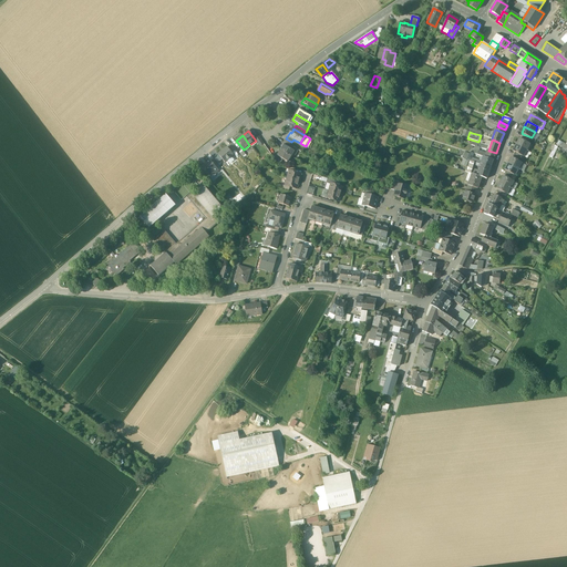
[(521,140),(519,140),(516,145),(527,151),(529,144),(526,142),(521,140)]
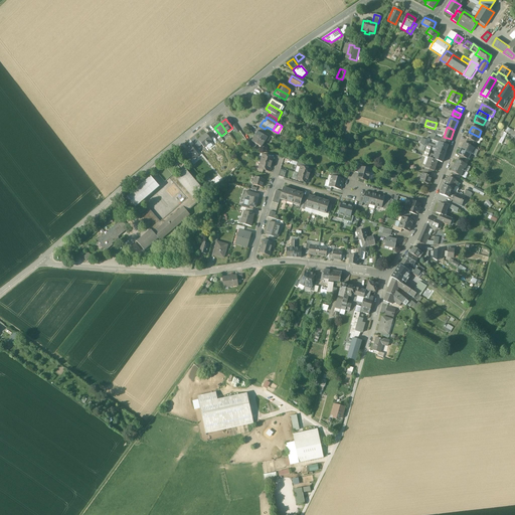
[(262,134),(258,132),(255,134),(256,135),(255,137),(265,143),(266,143),(269,138),(262,134)]
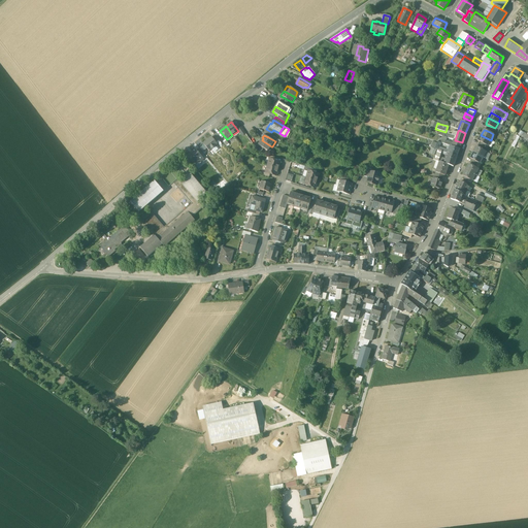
[(491,140),(481,135),(477,141),(480,141),(485,144),(488,145),(491,140)]
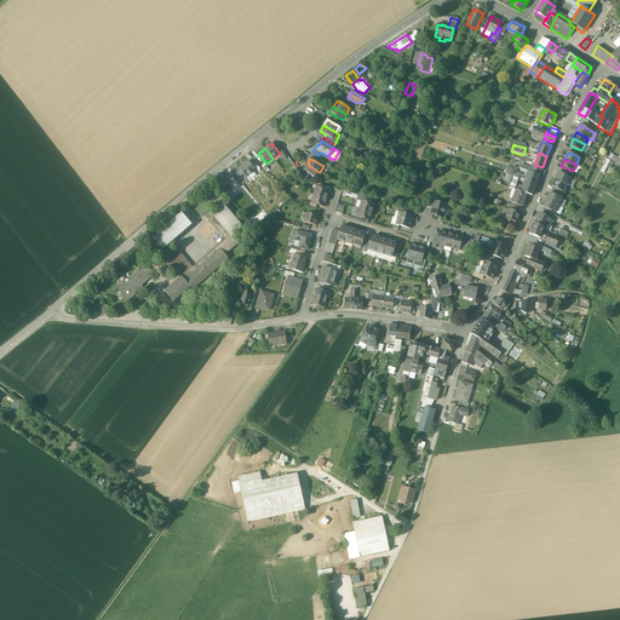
[(246,178),(256,170),(248,161),(239,170),(244,174),(246,178)]
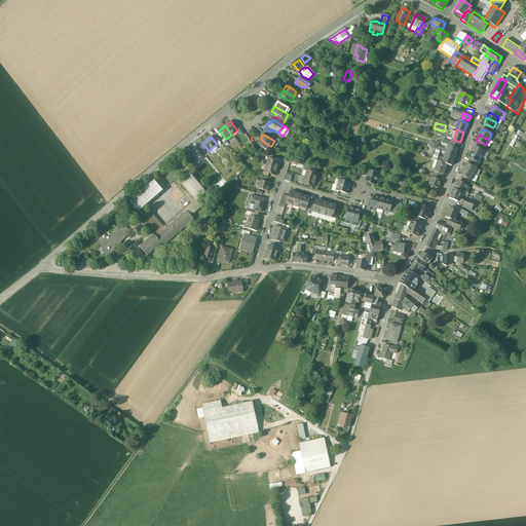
[(261,140),(259,142),(257,145),(263,148),(267,150),(270,146),(261,140)]
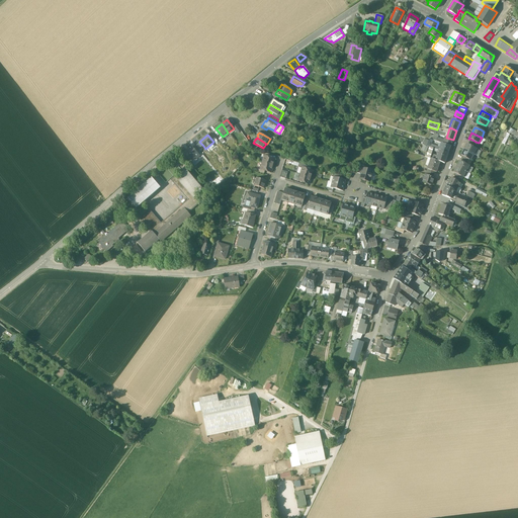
[(453,140),(446,138),(445,141),(444,144),(450,147),(453,140)]
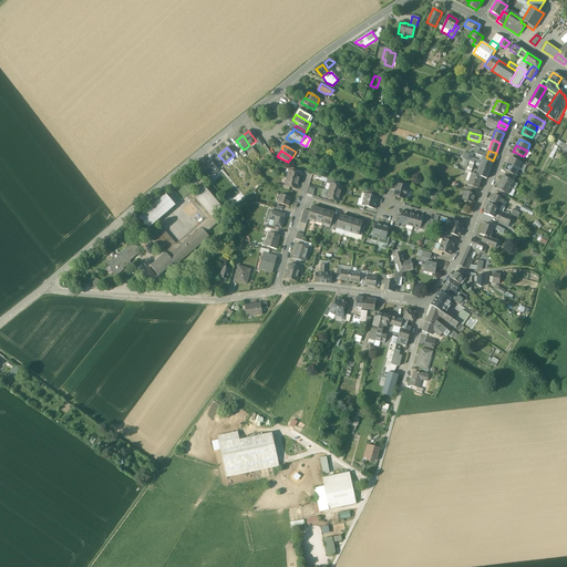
[(486,157),(484,157),(483,162),(482,165),(491,168),(493,161),(486,157)]
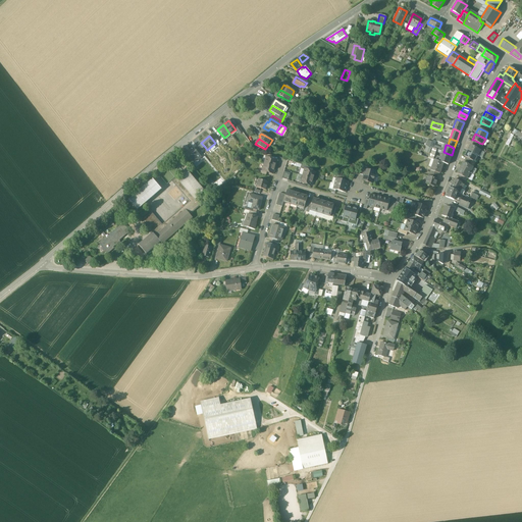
[(471,146),(468,151),(477,156),(480,150),(477,149),(471,146)]
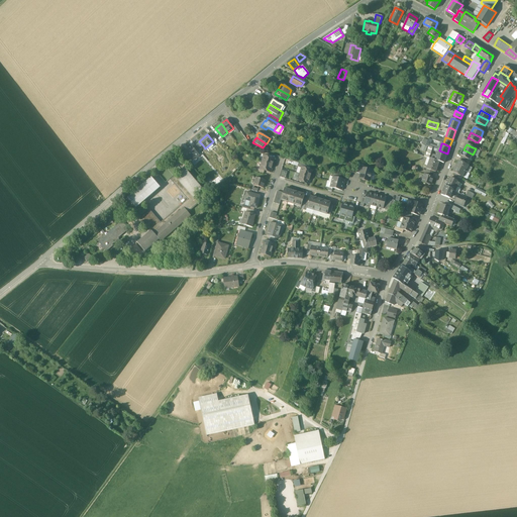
[(199,156),(191,146),(184,152),(188,159),(191,161),(195,158),(196,159),(199,156)]
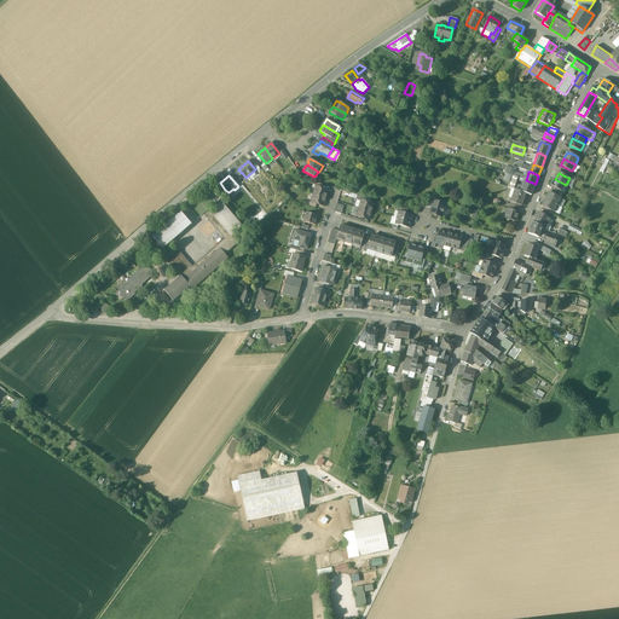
[(566,185),(555,179),(551,185),(554,186),(561,190),(562,191),(566,185)]
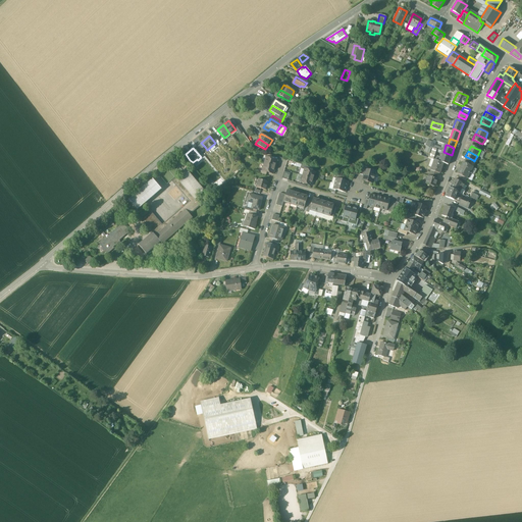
[(452,155),(444,152),(439,162),(444,163),(448,165),(452,155)]
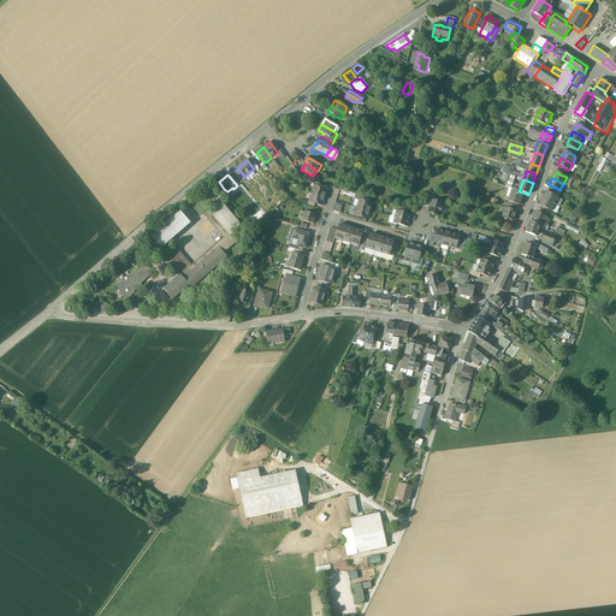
[(320,187),(314,185),(312,194),(325,197),(327,189),(320,187)]
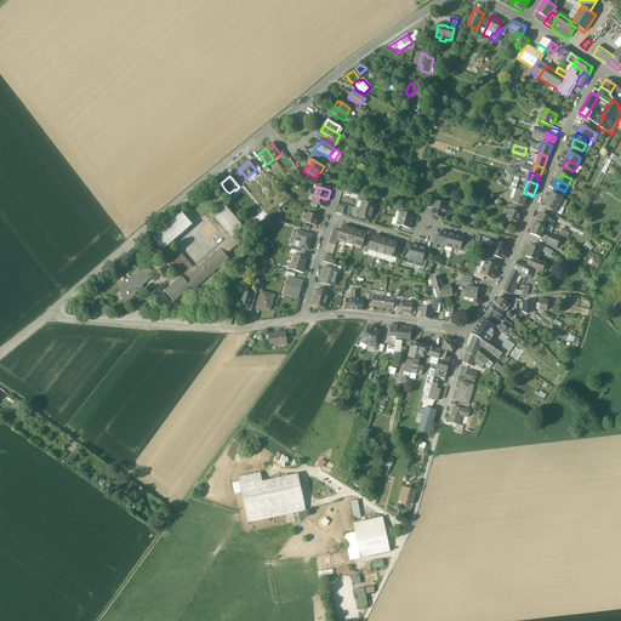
[(520,192),(517,191),(514,199),(513,204),(522,206),(523,206),(528,194),(523,193),(520,192)]
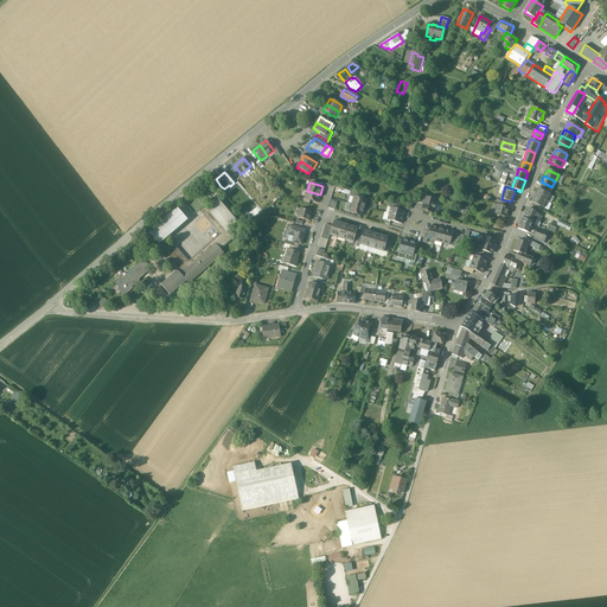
[(540,189),(536,196),(547,202),(550,195),(545,192),(540,189)]
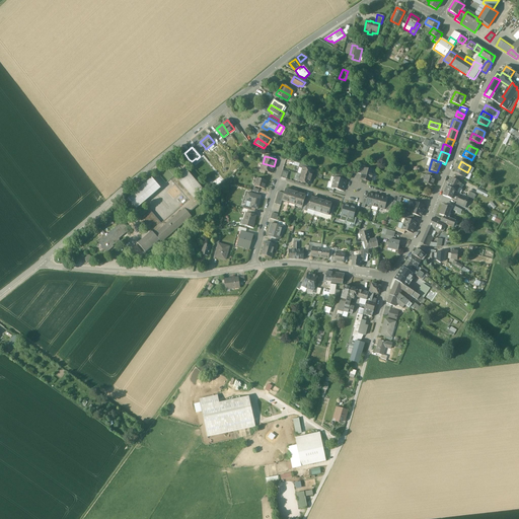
[(274,166),(263,163),(261,170),(266,171),(272,173),(274,166)]
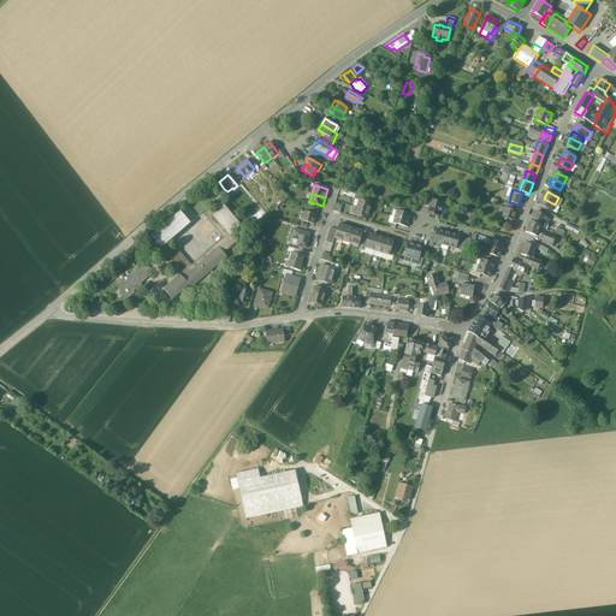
[(555,205),(544,199),(540,205),(542,206),(548,209),(551,211),(555,205)]
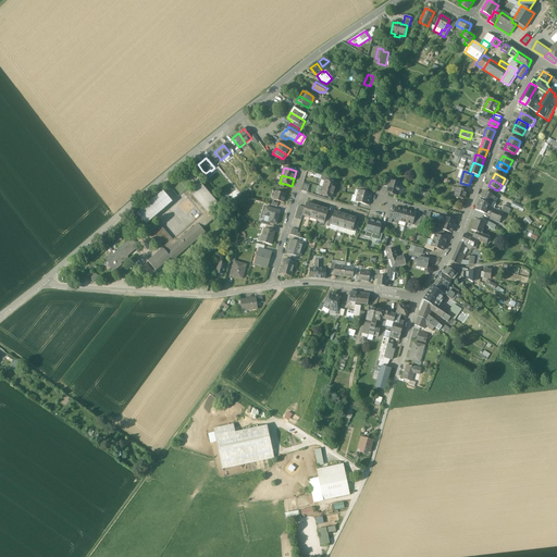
[(330,182),(325,181),(323,187),(334,192),(336,184),(330,182)]
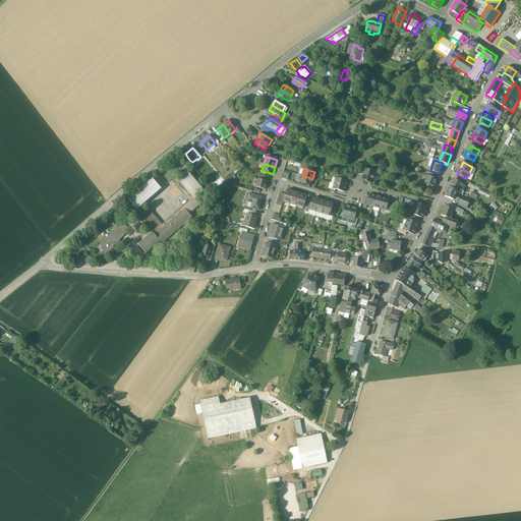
[(374,172),(365,169),(363,175),(362,180),(371,183),(374,172)]
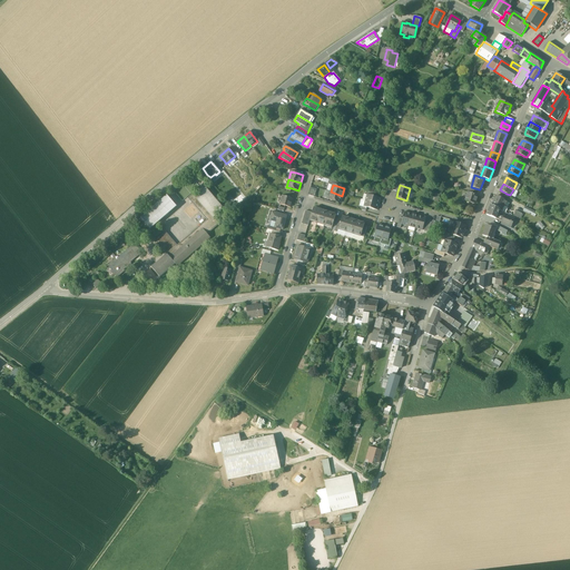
[(224,209),(206,188),(196,197),(195,198),(213,218),(215,216),(224,209)]
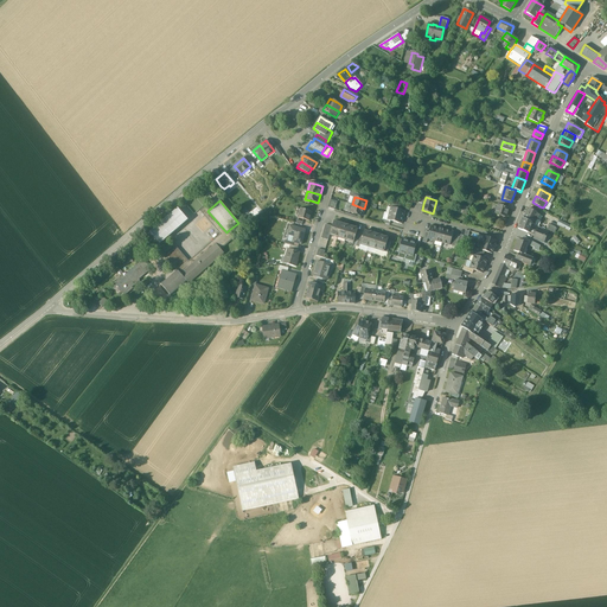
[(364,209),(352,204),(350,212),(362,216),(364,209)]
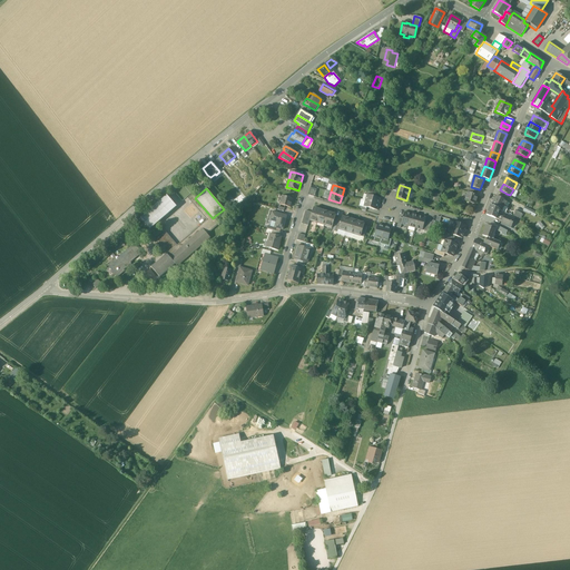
[(469,193),(468,193),(465,200),(475,204),(478,196),(477,195),(469,193)]
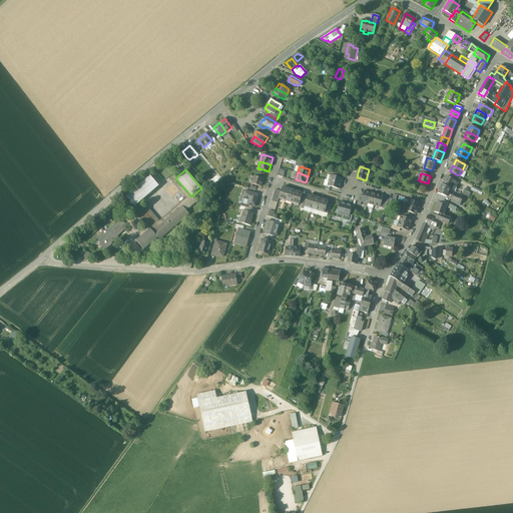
[(188,200),(161,223),(149,208),(139,216),(150,228),(136,240),(143,249),(157,237),(159,239),(189,214),(186,210),(198,200),(193,194),(191,196),(175,178),(176,177),(173,175),(169,178),(188,200)]
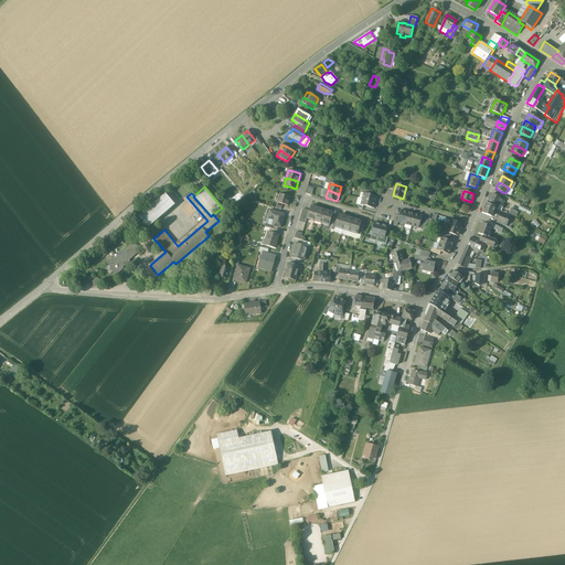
[(364,193),(362,199),(375,202),(377,196),(372,195),(364,193)]
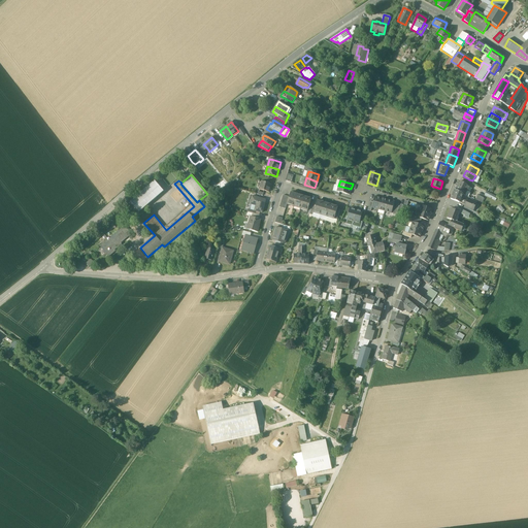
[(155,182),(131,202),(139,211),(163,192),(155,182)]
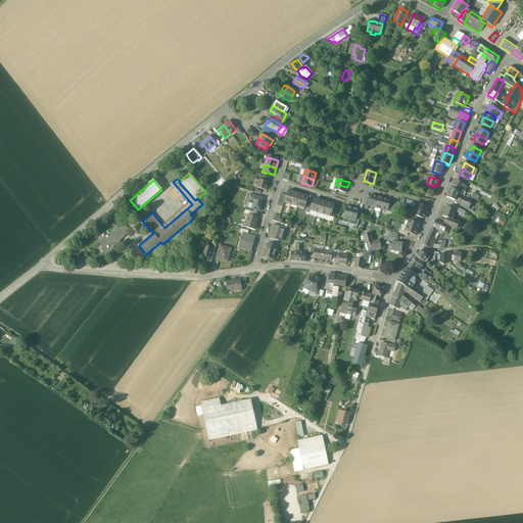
[(269,183),(258,180),(256,188),(267,190),(269,183)]
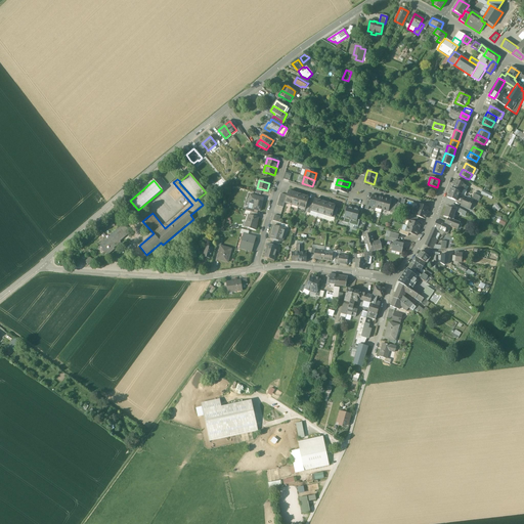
[(466,185),(456,180),(454,184),(464,189),(466,185)]
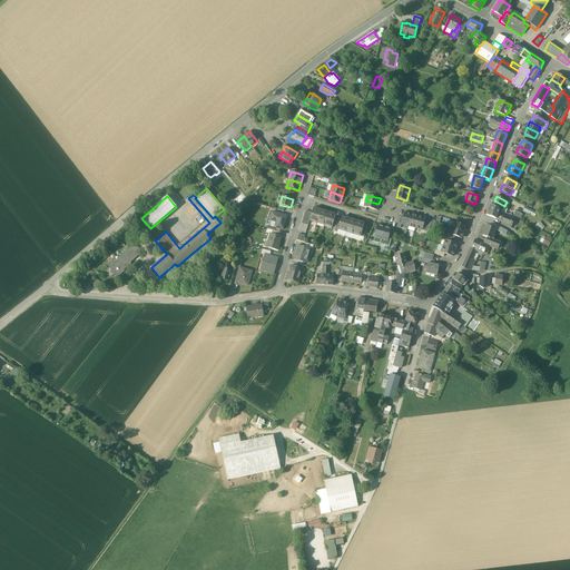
[(379,204),(365,200),(364,207),(377,210),(379,204)]
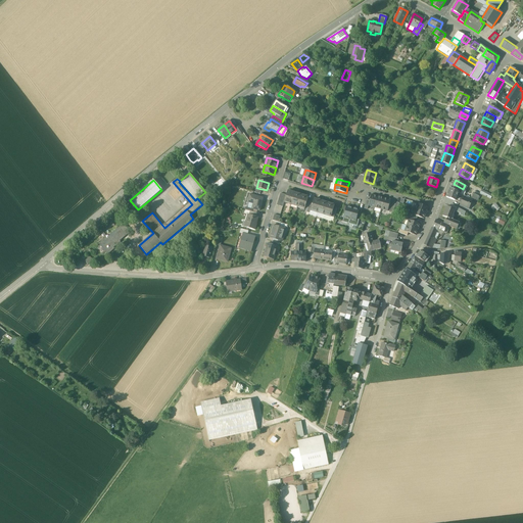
[(463,189),(454,184),(450,189),(459,192),(461,194),(464,195),(466,191),(463,189)]
